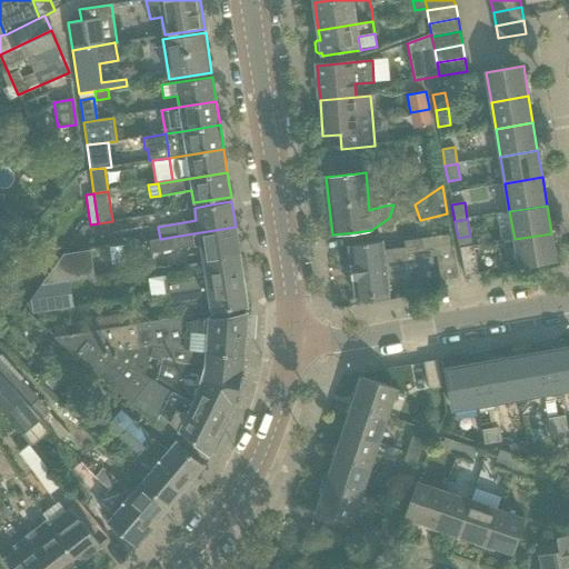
[(160,239),(149,241),(151,253),(181,248),(200,246),(202,258),(218,256),(239,252),(236,227),(179,236),(160,239)]
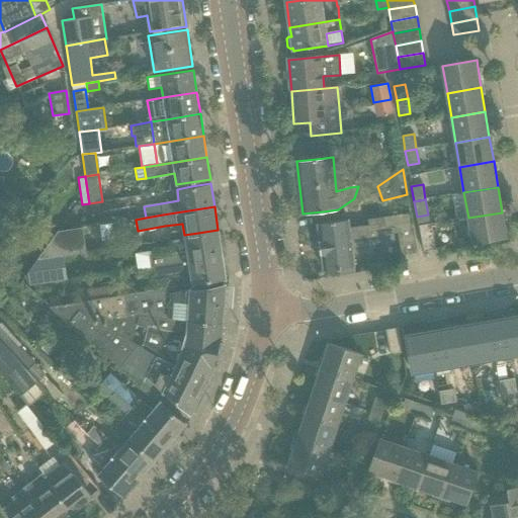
[(502,212),(468,218),(472,243),(506,237),(502,212)]
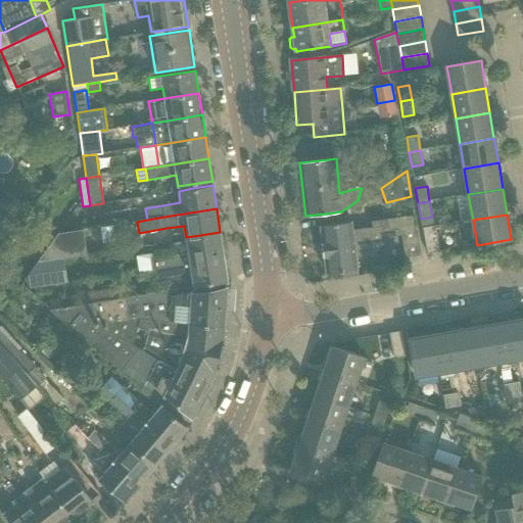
[(322,243),(323,249),(354,245),(354,242),(382,239),(381,232),(390,230),(388,219),(371,221),(372,227),(352,230),(351,222),(321,226),(323,243),(322,243)]
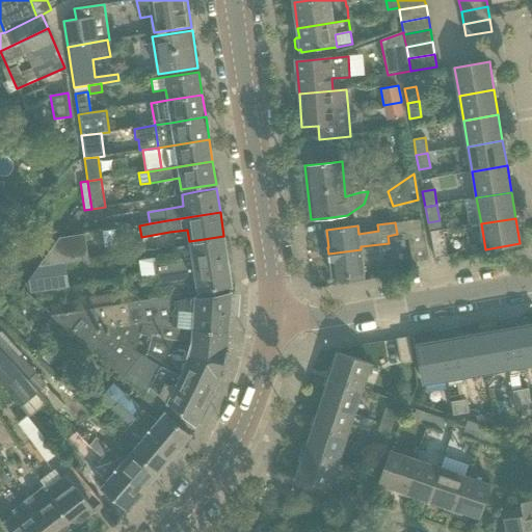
[(407,233),(411,262),(428,259),(423,230),(407,233)]
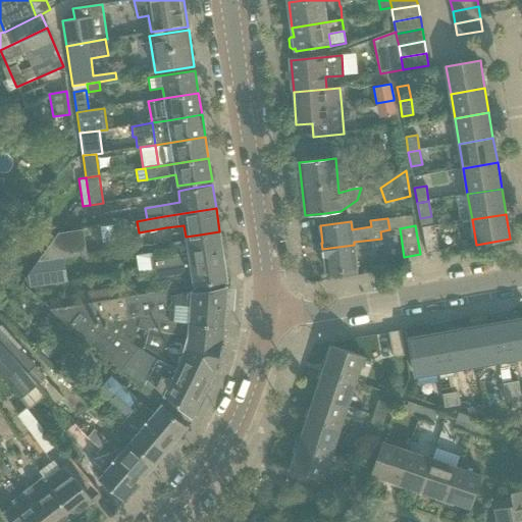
[(422,227),(426,253),(438,251),(434,225),(422,227)]
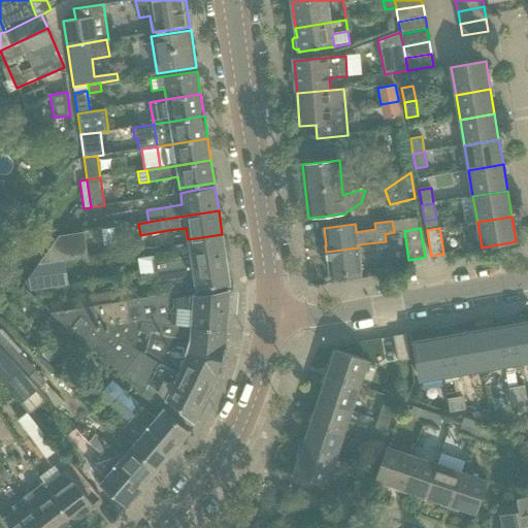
[(358,248),(326,252),(327,259),(328,259),(330,275),(362,271),(360,260),(381,257),(381,252),(386,246),(402,244),(400,231),(394,232),(385,234),(386,241),(358,244),(358,248)]
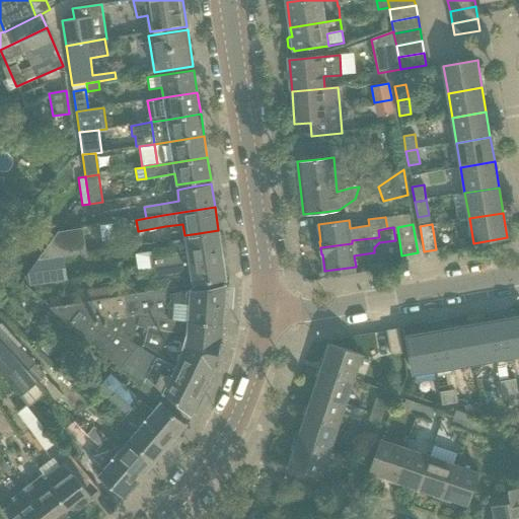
[(63,255),(86,252),(82,228),(57,232),(38,260),(63,255)]
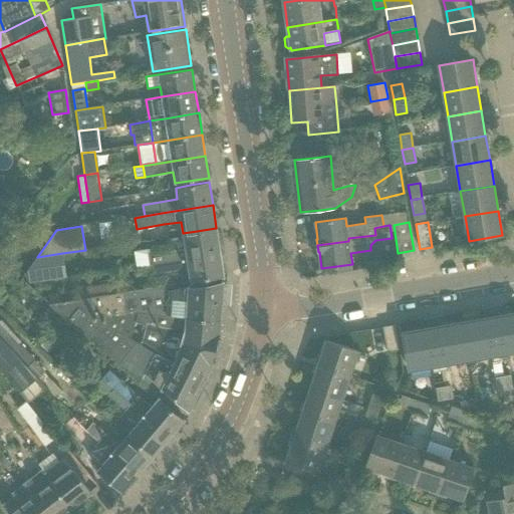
[(152,265),(155,264),(221,254),(217,232),(216,228),(197,231),(183,233),(183,237),(174,238),(175,249),(150,253),(152,265)]
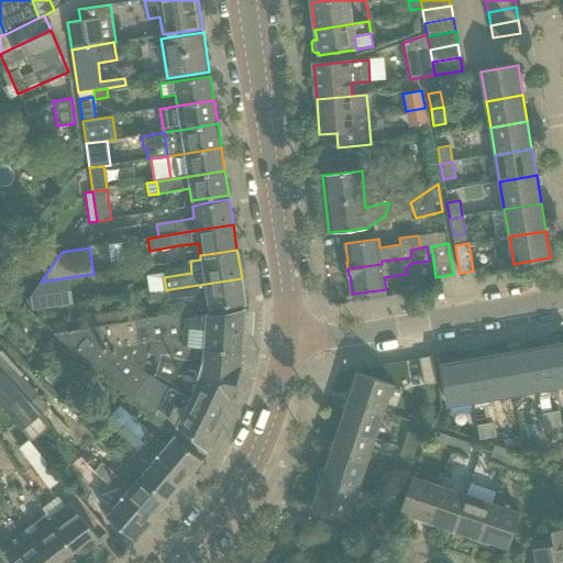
[(46,294),(66,290),(70,291),(68,277),(41,282),(30,296),(46,294)]
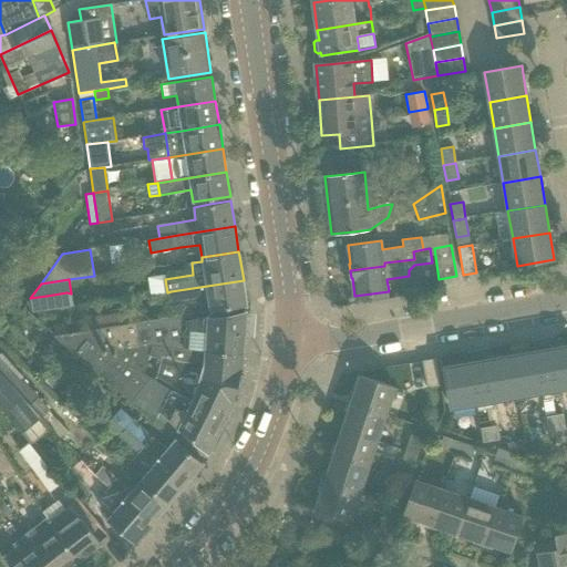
[(171,291),(167,292),(169,305),(173,305),(189,301),(198,300),(200,312),(209,311),(225,309),(247,306),(244,280),(171,291)]
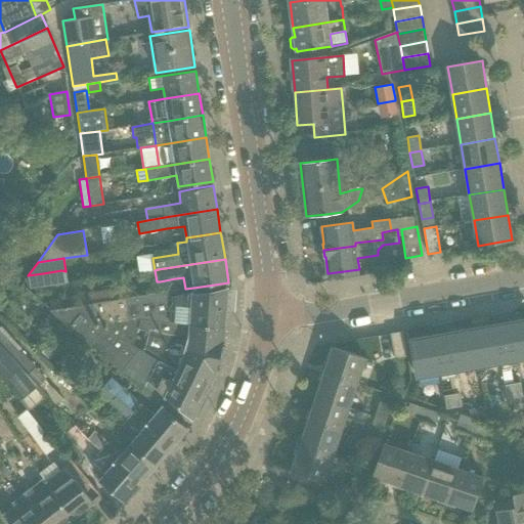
[(43,273),(39,278),(40,287),(63,284),(61,270),(43,273)]
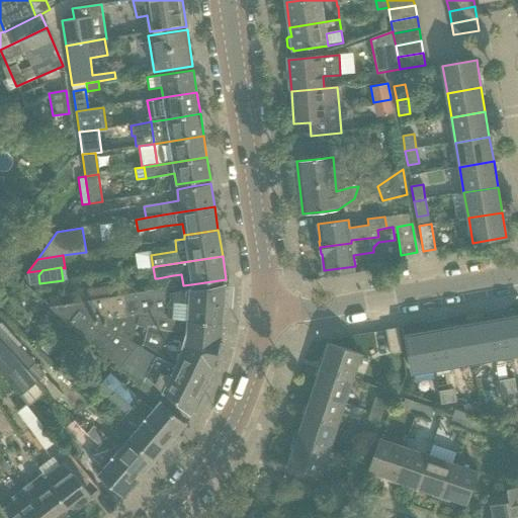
[(123,295),(92,299),(95,321),(105,320),(105,321),(141,316),(186,320),(222,323),(225,284),(178,291),(178,287),(123,295)]
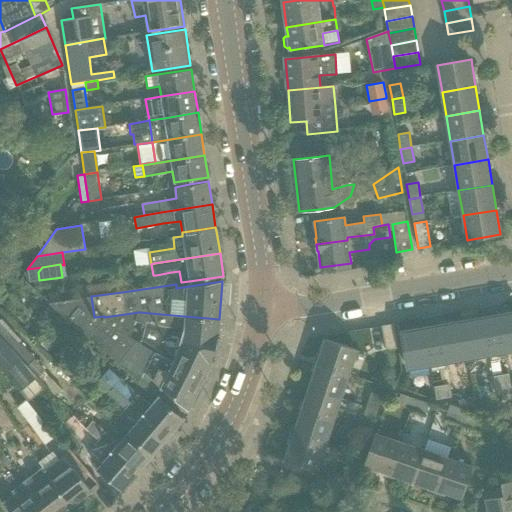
[(121,282),(75,288),(76,299),(91,296),(122,292),(121,282)]
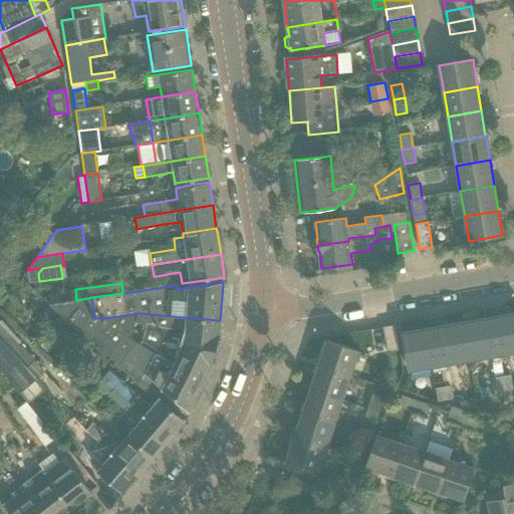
[(63,301),(76,300),(75,289),(62,291),(63,301)]
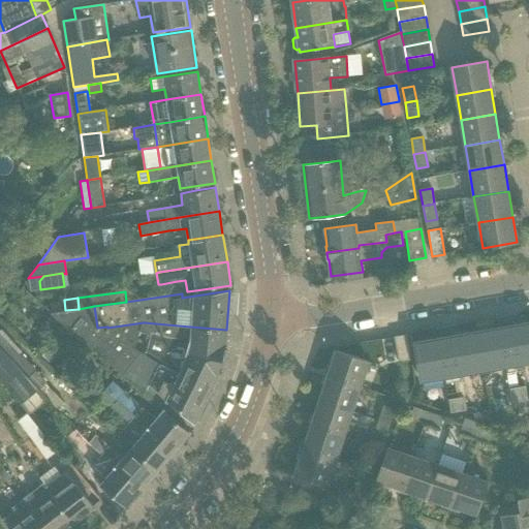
[(61,302),(50,304),(51,313),(62,311),(61,302)]
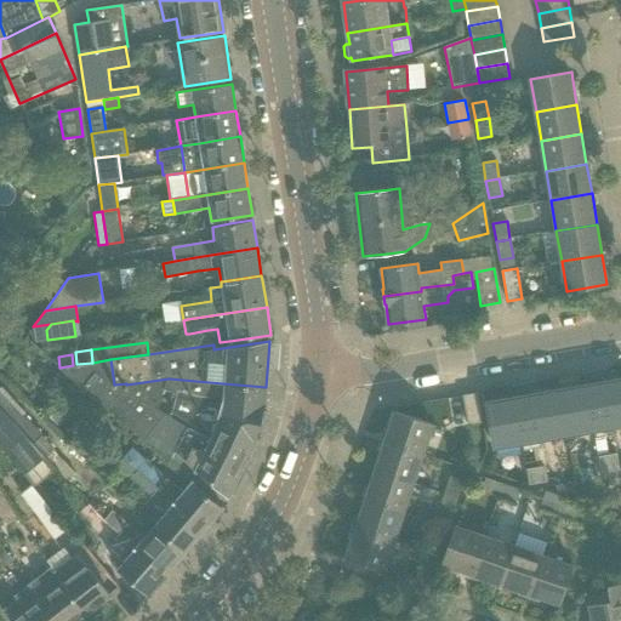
[(114,385),(110,359),(92,363),(77,364),(60,368),(186,476),(188,473),(195,479),(200,474),(227,497),(248,457),(198,432),(191,428),(158,409),(127,392),(126,385),(126,383),(114,385)]
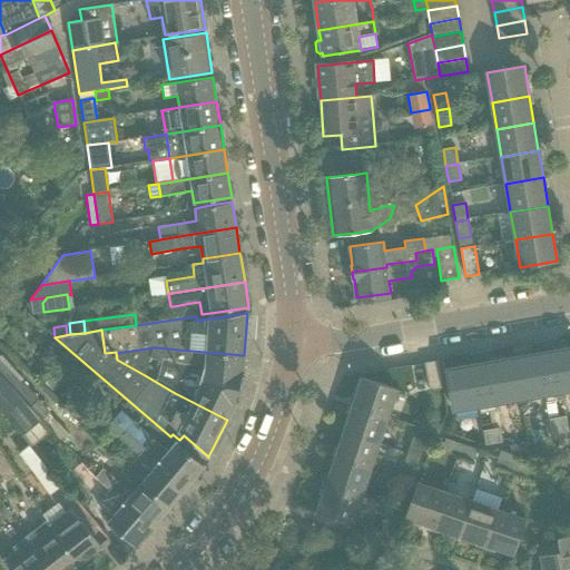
[(561,393),(569,391),(569,347),(552,351),(551,341),(539,343),(540,353),(513,359),(520,401),(546,396),(546,402),(562,399),(561,393)]
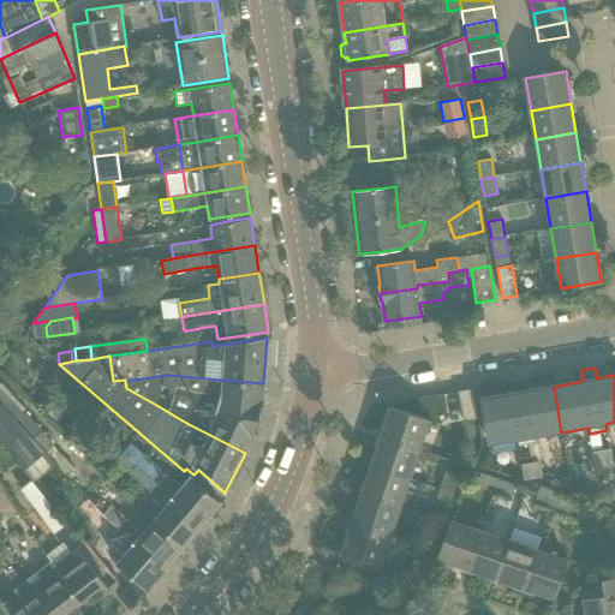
[(167,375),(125,381),(126,388),(156,405),(161,387),(174,389),(168,408),(198,424),(196,428),(245,453),(248,448),(254,436),(262,401),(263,383),(221,380),(167,375)]
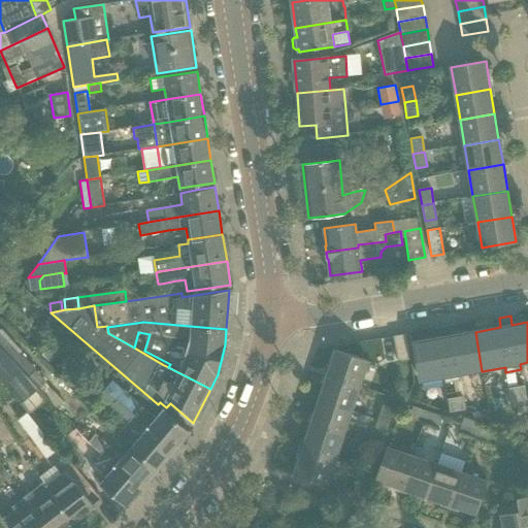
[(439,338),(414,342),(420,382),(443,377),(444,383),(460,381),(459,375),(482,371),(475,332),(451,336),(449,327),(437,329),(439,338)]
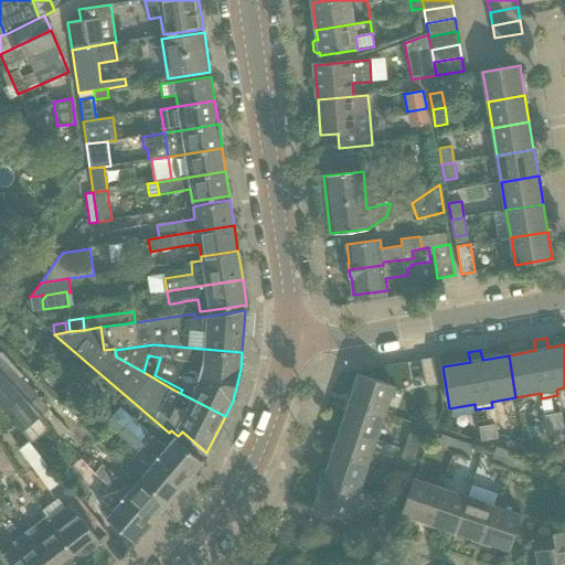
[(0,355),(0,369),(31,403),(38,396),(39,395),(0,355)]
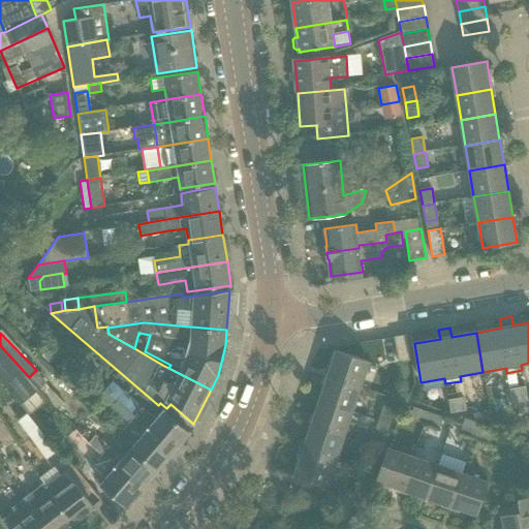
[(406,335),(394,337),(399,363),(410,361),(406,335)]
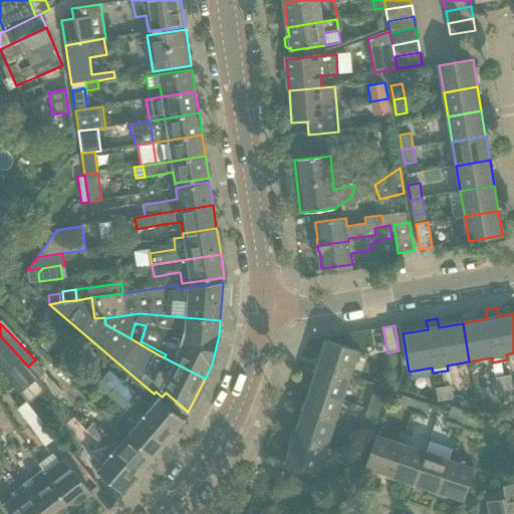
[(0,337),(0,369),(19,394),(38,378),(27,367),(2,339),(0,337)]
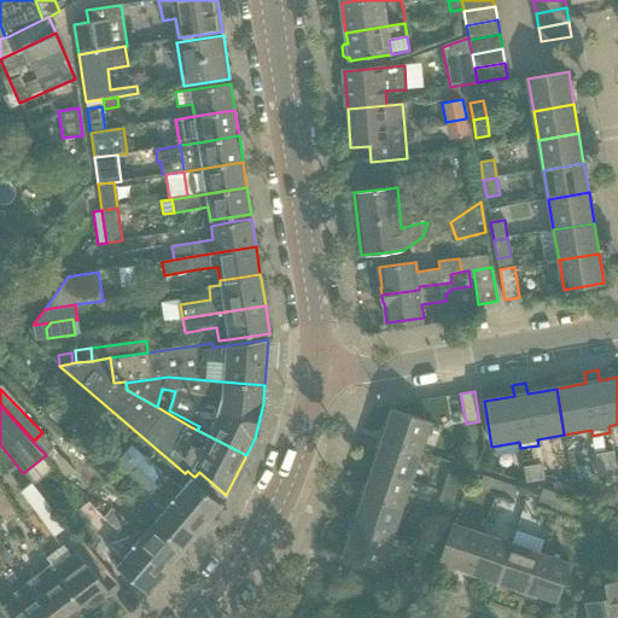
[(392,410),(382,441),(420,454),(431,423),(392,410)]
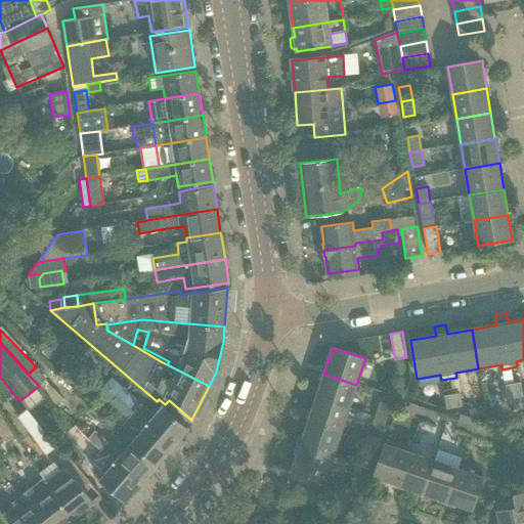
[(29,374),(28,375),(39,386),(46,380),(35,367),(29,374)]
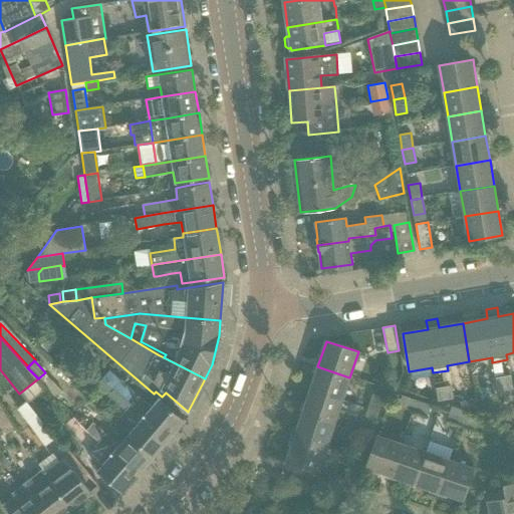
[(317,366),(309,391),(342,401),(349,377),(317,366)]
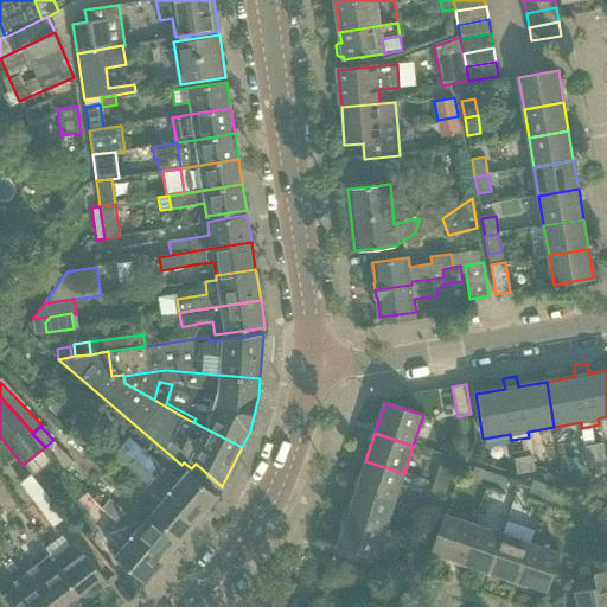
[(585,446),(587,462),(606,459),(604,442),(585,446)]
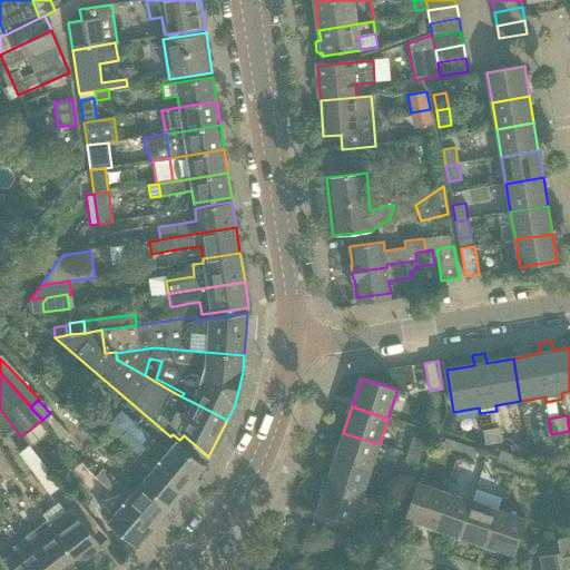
[(112,421),(104,431),(136,458),(145,449),(126,432),(112,421)]
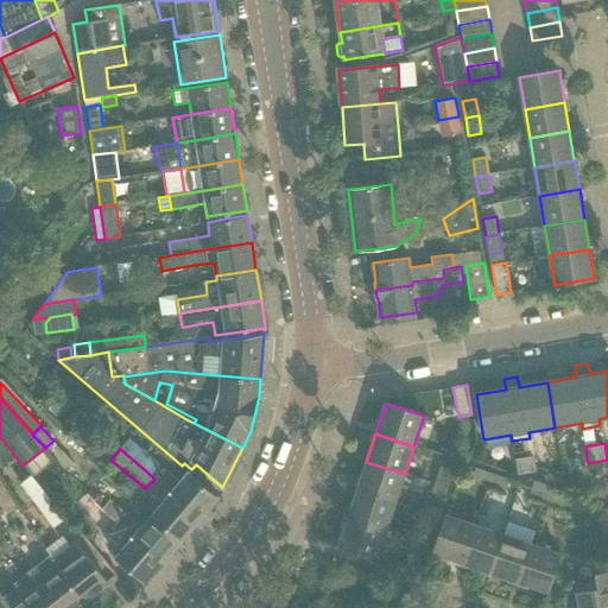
[(143,450),(134,461),(154,479),(163,468),(143,450)]
